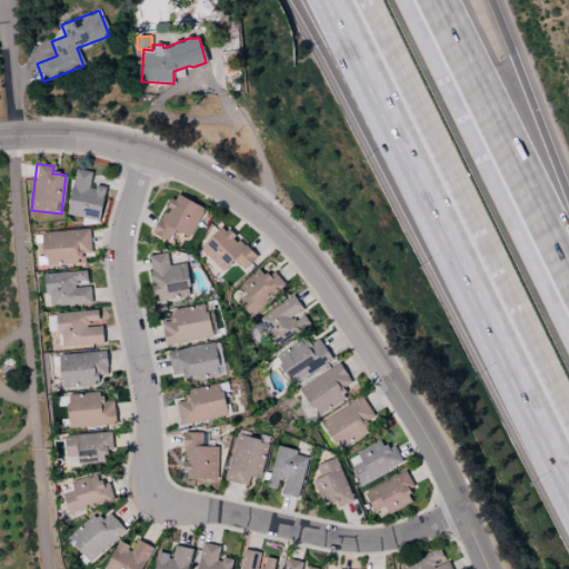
[(66,215),(98,220),(105,187),(90,185),(92,172),(75,169),(66,215)]
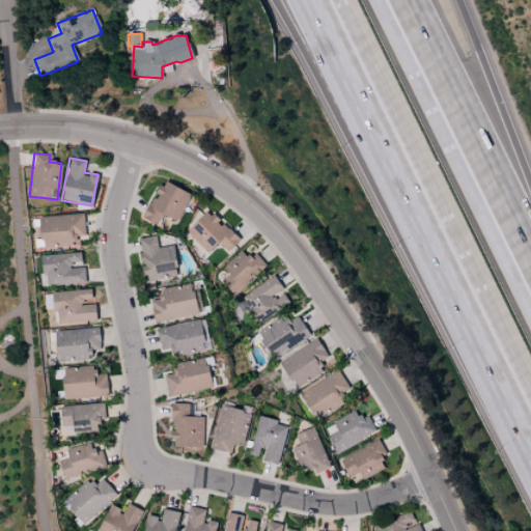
[(161,215),(176,222),(190,193),(161,180),(143,220),(157,226),(161,215)]
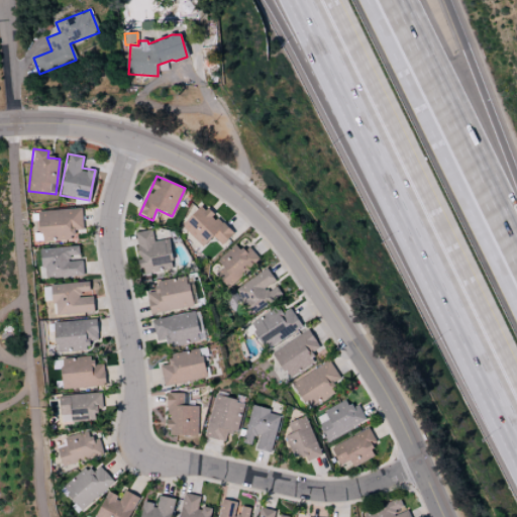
[(202,246),(211,236),(221,245),(232,233),(201,204),(181,226),(202,246)]
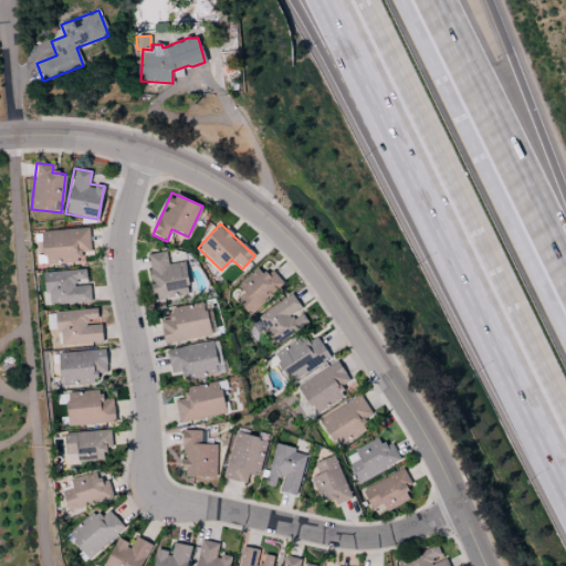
[(43,264),(83,262),(82,252),(90,252),(88,229),(41,231),(43,264)]
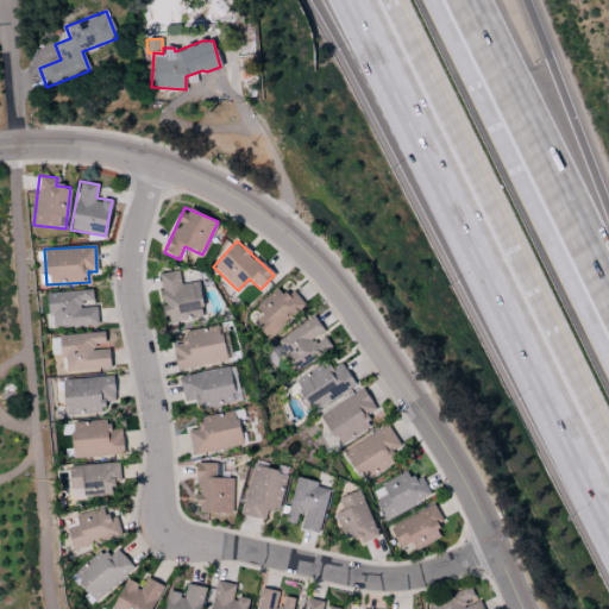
[(198,282),(181,284),(177,270),(158,274),(163,306),(167,324),(188,320),(187,314),(203,312),(198,282)]
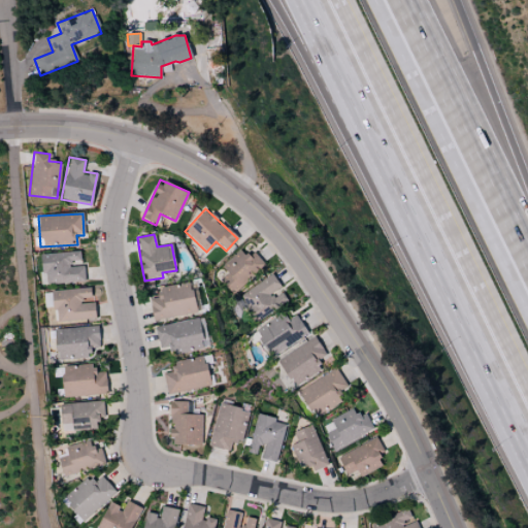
[(226,273),(220,278),(230,293),(266,267),(254,251),(245,257),(241,251),(221,265),(226,273)]
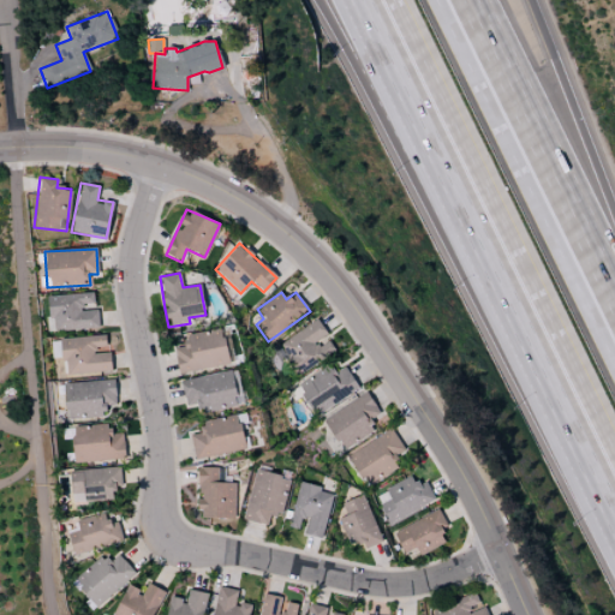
[(99,328),(97,309),(82,310),(82,304),(94,304),(93,293),(46,296),(47,332),(99,328)]
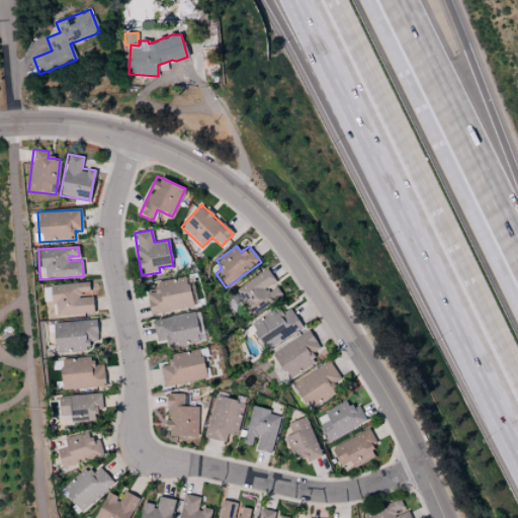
[(234,290),(250,316),(281,295),(275,284),(276,283),(267,269),(234,290)]
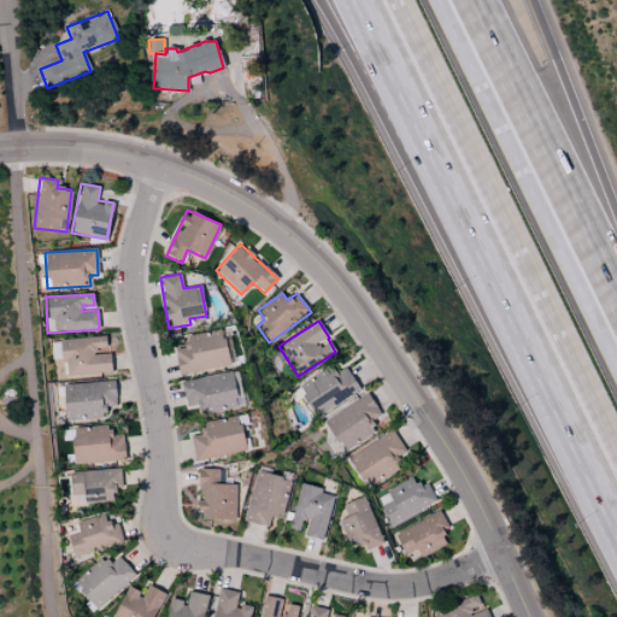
[(174,350),(178,374),(229,365),(223,329),(183,336),(186,347),(174,350)]
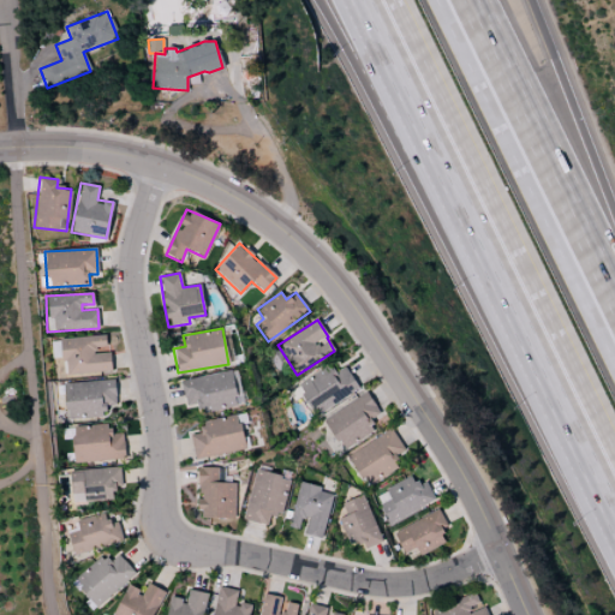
[(111,371),(109,353),(95,353),(95,347),(106,346),(105,335),(60,339),(64,375),(111,371)]
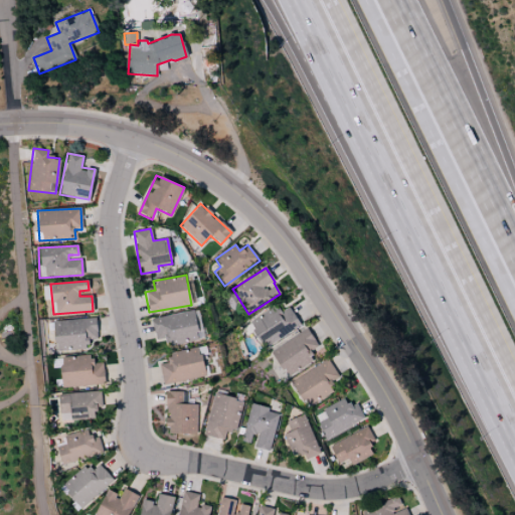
[(247,320),(262,348),(301,329),(290,307),(279,312),(277,307),(247,320)]
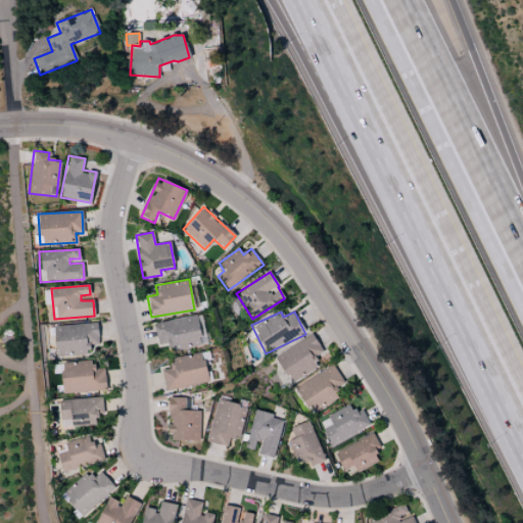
[(152,323),(157,345),(169,343),(170,351),(202,345),(197,315),(152,323)]
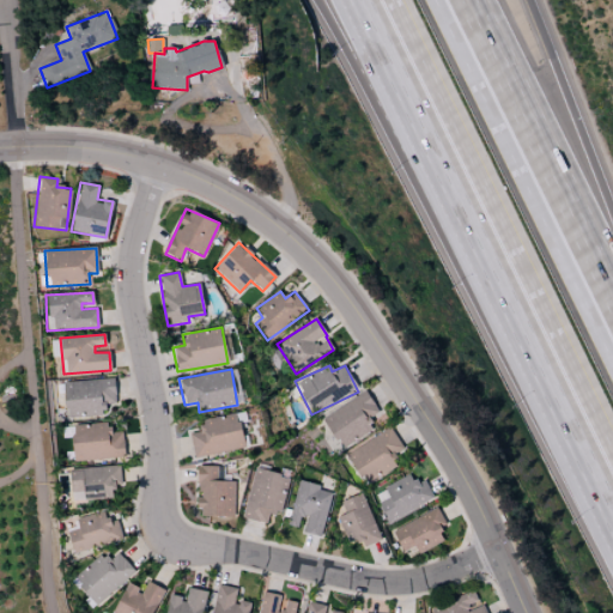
[(114,404),(114,380),(62,382),(64,417),(103,416),(103,404),(114,404)]
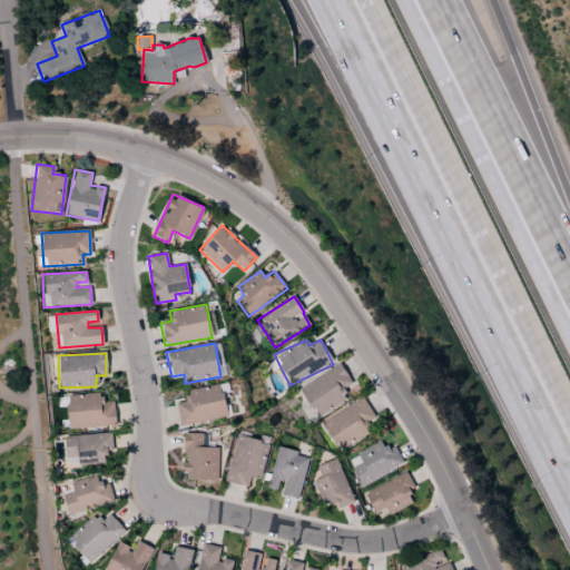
[(316,418),(347,399),(342,390),(351,383),(338,364),(298,389),(316,418)]
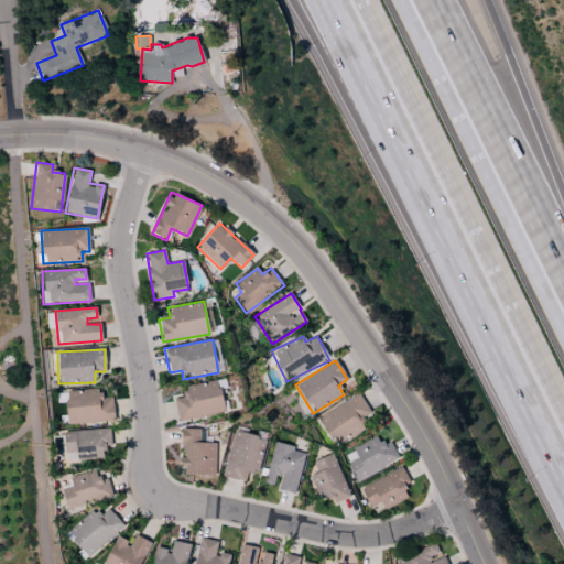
[(224,413),(218,380),(183,387),(185,397),(174,399),(179,421),(224,413)]
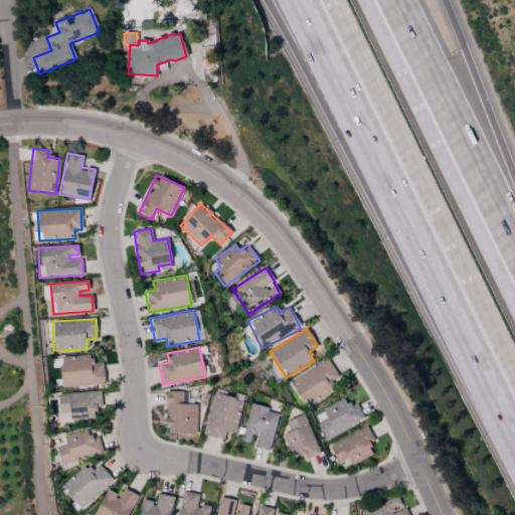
[(60,386),(103,385),(103,363),(92,363),(92,356),(59,356),(60,386)]
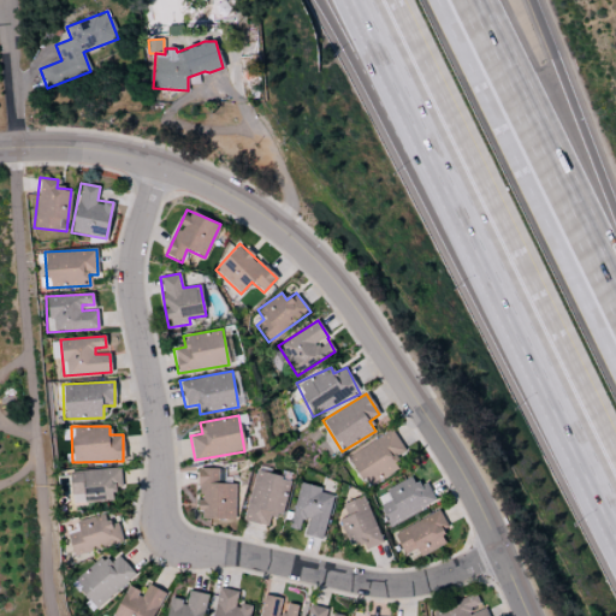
[(397,468),(389,455),(401,446),(390,430),(348,457),(367,487),(397,468)]
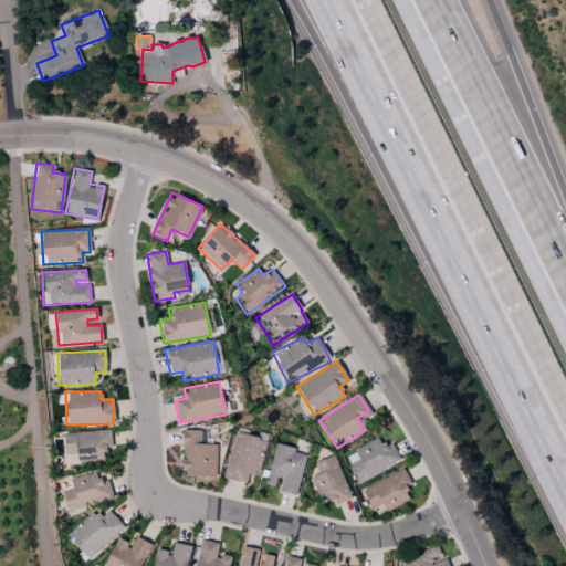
[(102,450),(112,449),(109,429),(62,435),(65,463),(103,458),(102,450)]
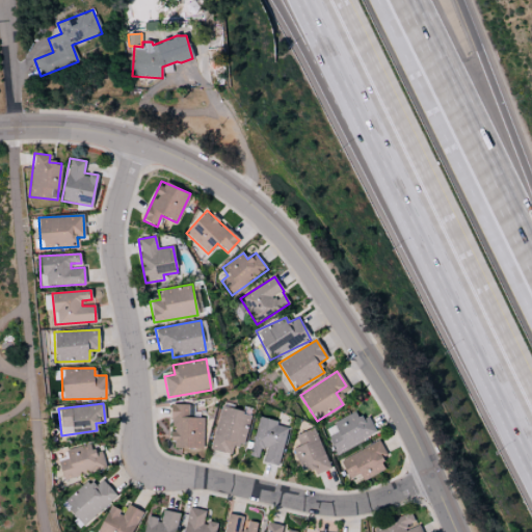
[(202,448),(203,418),(188,418),(188,404),(171,404),(171,448),(202,448)]
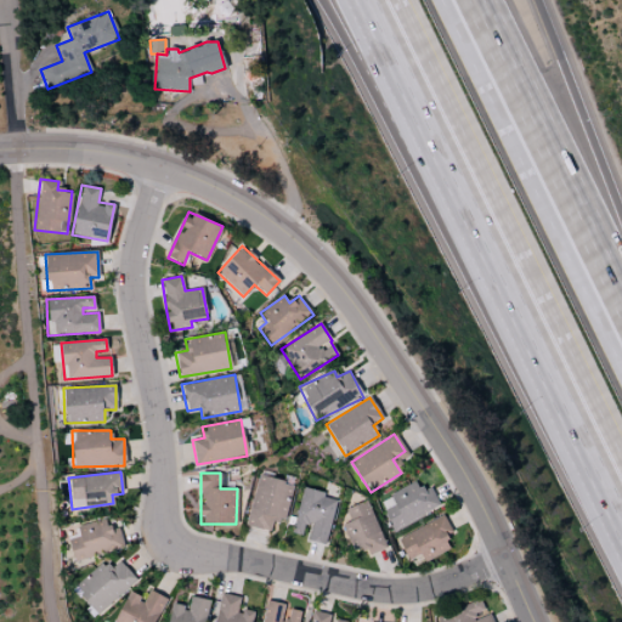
[(246,526),(270,531),(272,520),(284,522),(292,482),(255,475),(246,526)]
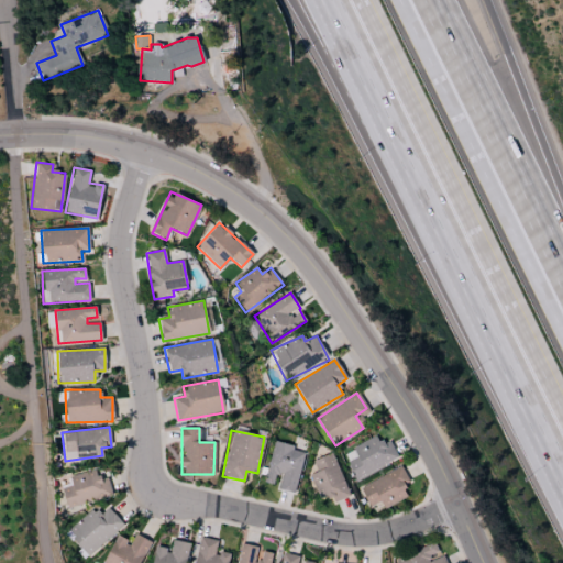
[(398,459),(388,439),(379,443),(375,437),(342,452),(355,478),(398,459)]
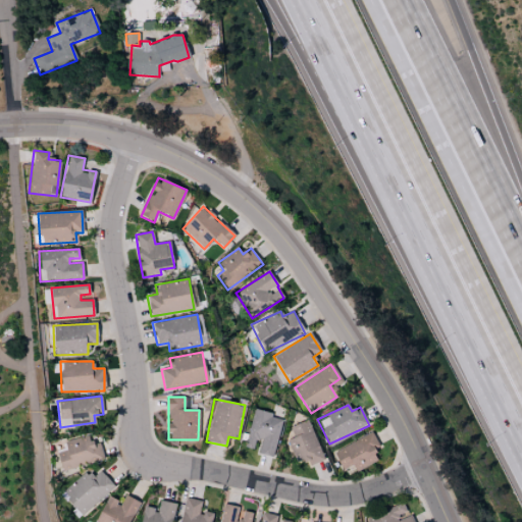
[(273,457),(281,419),(271,417),(272,413),(253,409),(245,448),(253,449),(255,439),(261,441),(258,454),(273,457)]
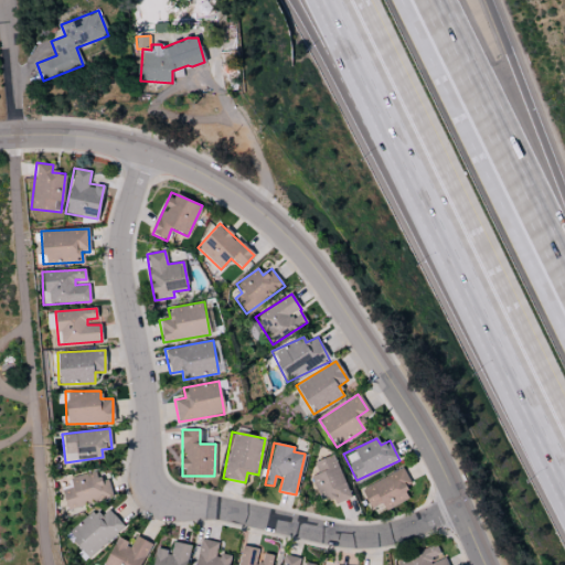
[(333,505),(351,498),(332,454),(312,462),(318,473),(310,476),(320,501),(330,497),(333,505)]
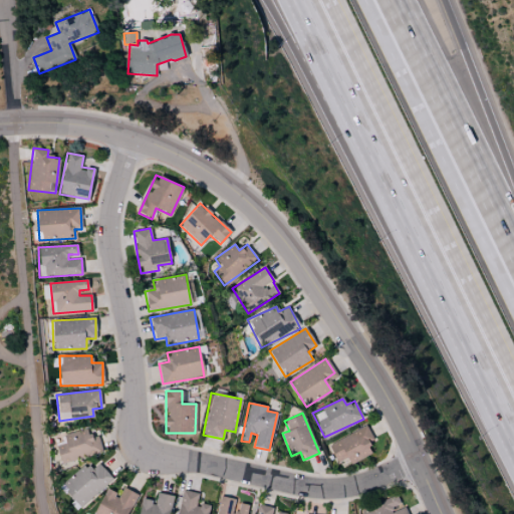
[(336,463),(346,459),(349,464),(371,454),(367,446),(373,442),(366,426),(327,445),(336,463)]
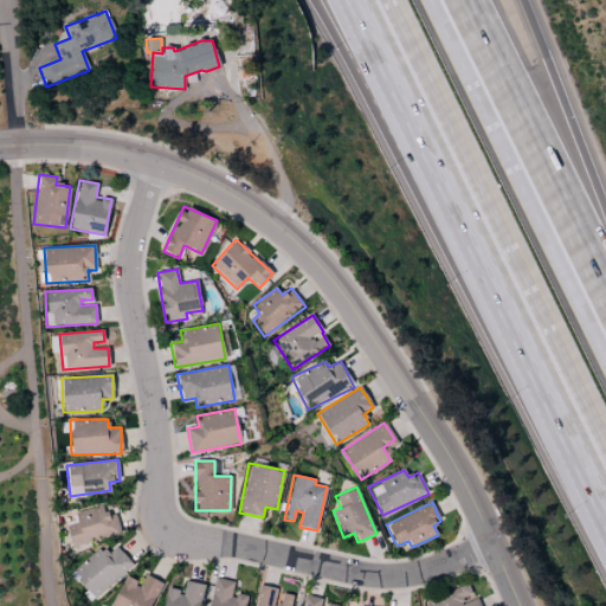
[(120,534),(115,514),(107,516),(104,505),(73,513),(75,521),(65,523),(71,547),(120,534)]
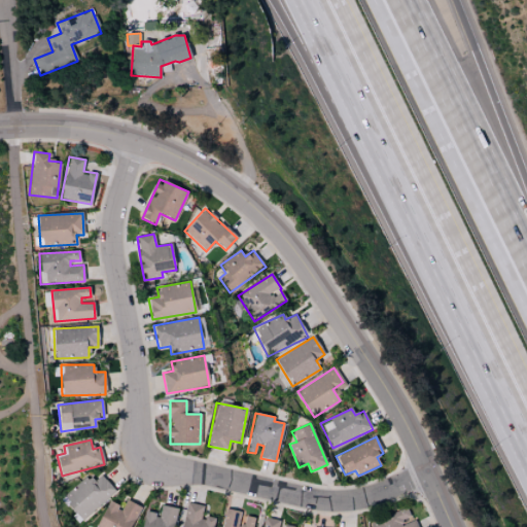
[(81,522),(115,491),(100,475),(93,482),(85,476),(60,499),(81,522)]
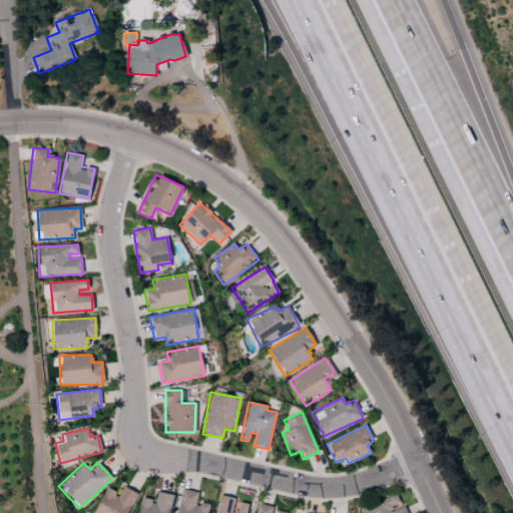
[(126,512),(136,493),(121,486),(118,493),(105,487),(93,512),(126,512)]
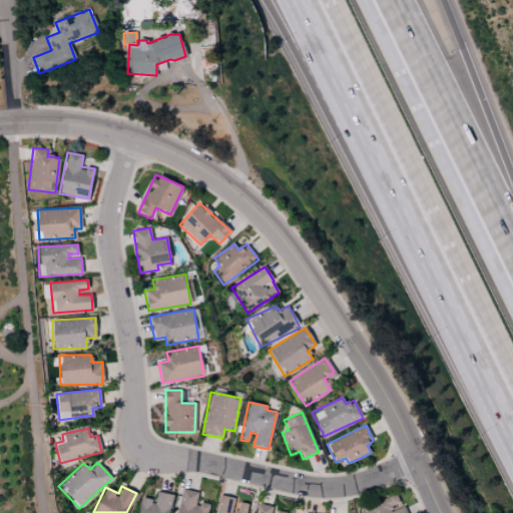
[(206,512),(208,504),(196,502),(198,492),(180,490),(176,512),(206,512)]
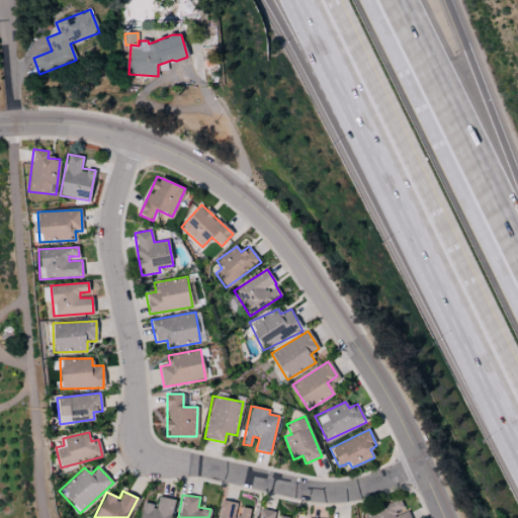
[(139,517),(170,517),(173,500),(157,497),(155,505),(143,502),(139,517)]
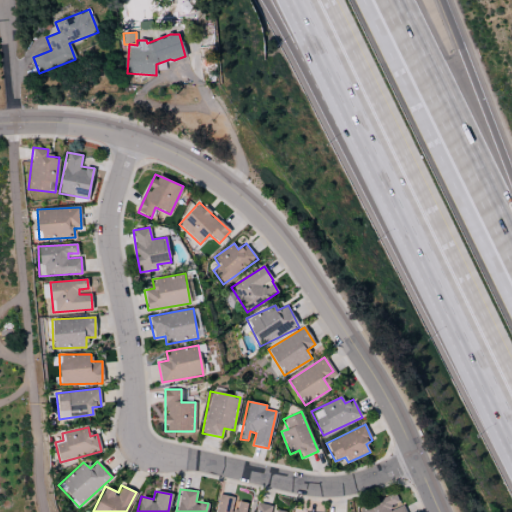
[(361,511),(404,511),(401,504),(399,504),(394,493),(359,508),(361,511)]
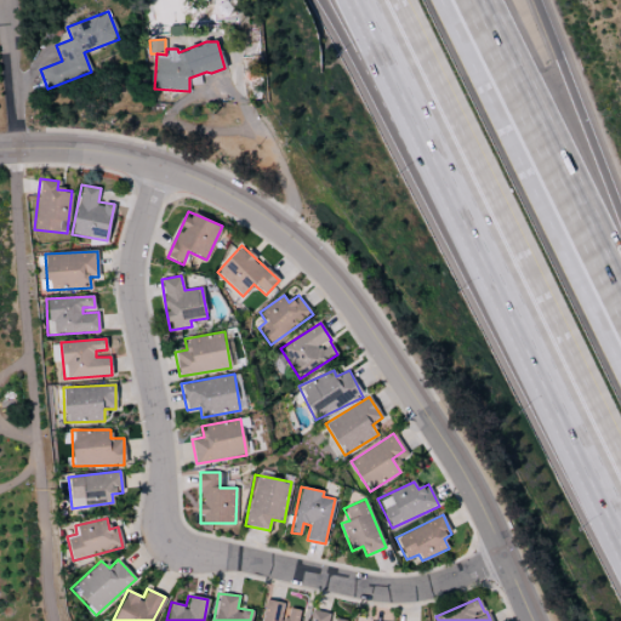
[(297,620),(300,610),(289,608),(286,619),(279,617),(283,603),(265,599),(260,620),(297,620)]
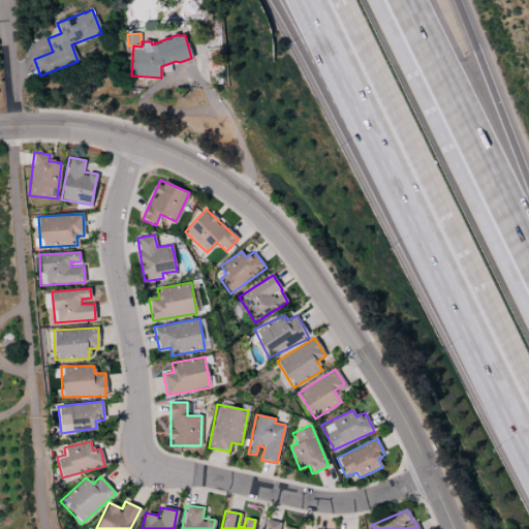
[(279,528),(281,523),(265,519),(262,528),(294,528),(296,528),(285,527),(284,528),(279,528)]
